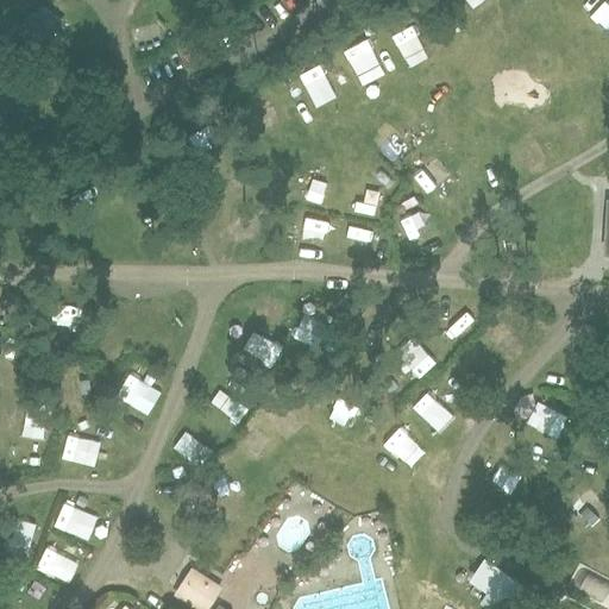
[(52,54),(63,39),(31,13),(19,27),(52,54)]
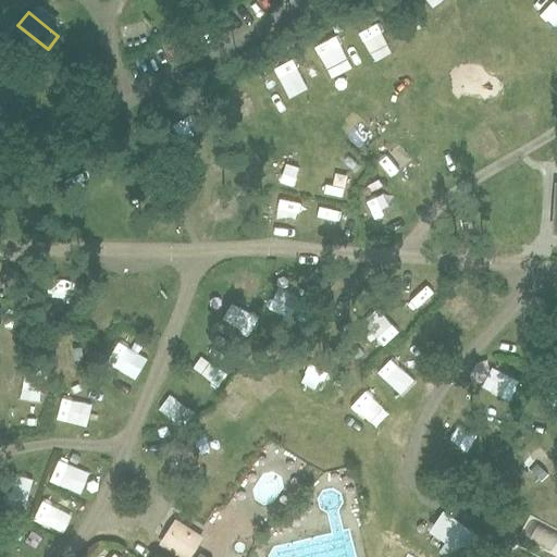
[(295,294),(314,289),(312,277),(293,282),(295,294)]
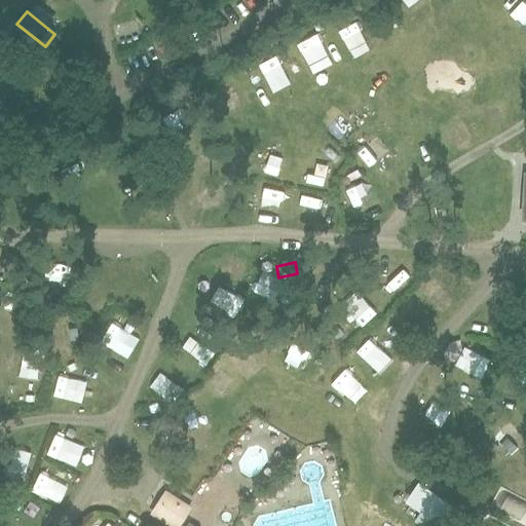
[(354,325),(364,334),(388,308),(379,299),(354,325)]
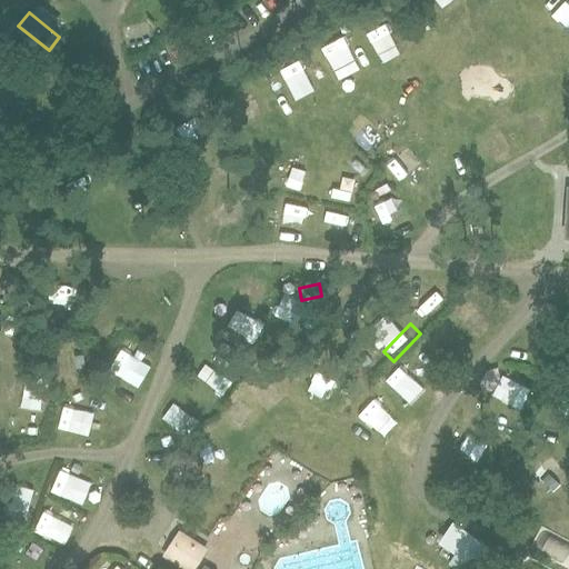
[(162,555),(185,568),(193,568),(208,547),(199,541),(179,529),(162,555)]
